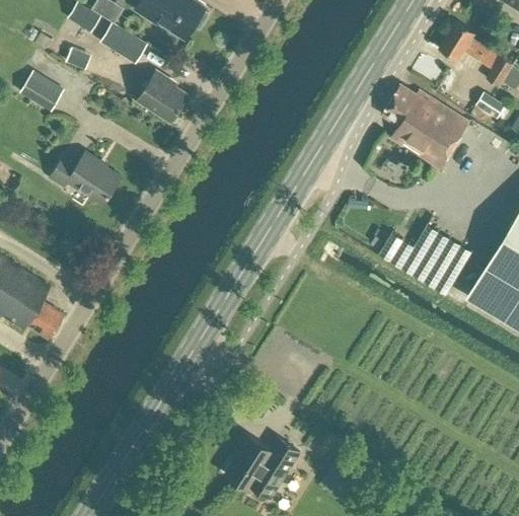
[(200,30),(210,15),(204,12),(206,10),(190,0),(142,0),(137,10),(158,24),(159,23),(187,41),(195,27),(200,30)]
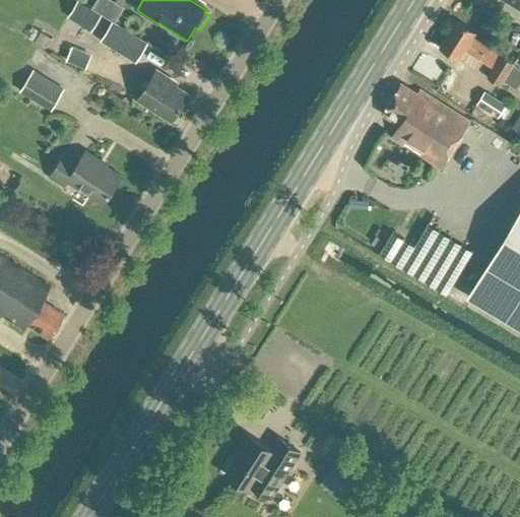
[(519,0),(501,0),(519,11),(519,0)]
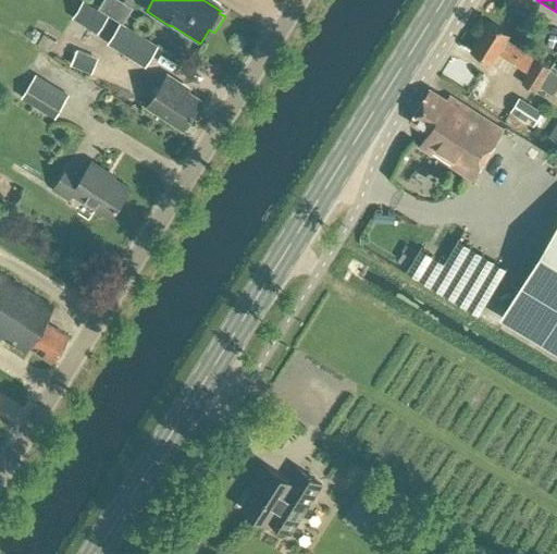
[(98,35),(110,16),(87,1),(75,20),(98,35)]
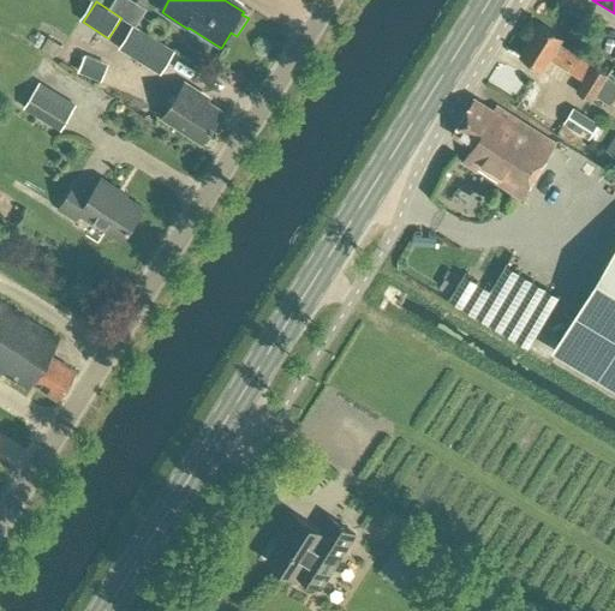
[(585,63),(560,47),(563,41),(539,27),(519,59),(543,73),(550,61),(575,78),(585,63)]
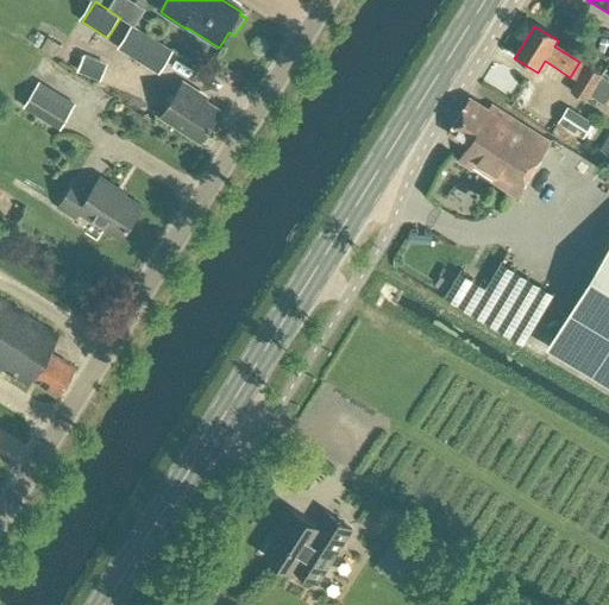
[(161,75),(175,54),(133,27),(119,49),(161,75)]
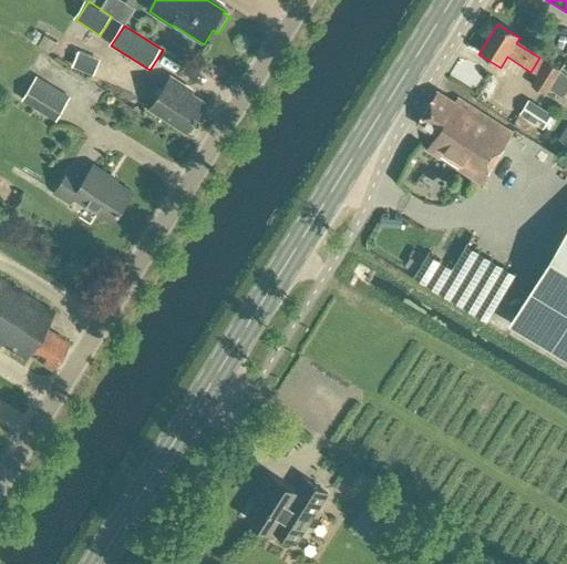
[(79,54),(72,70),(92,78),(99,62),(79,54)]
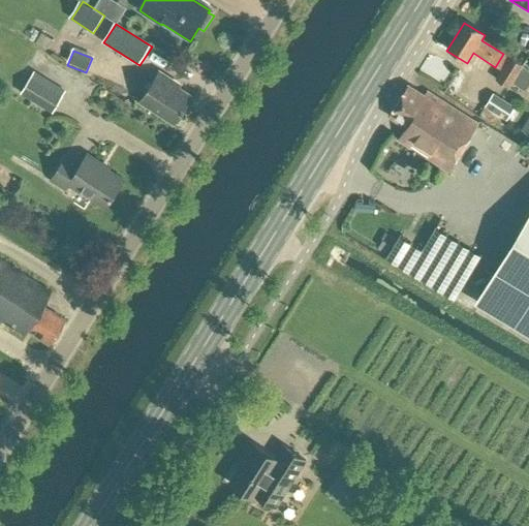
[(497,81),(511,89),(523,70),(508,62),(497,81)]
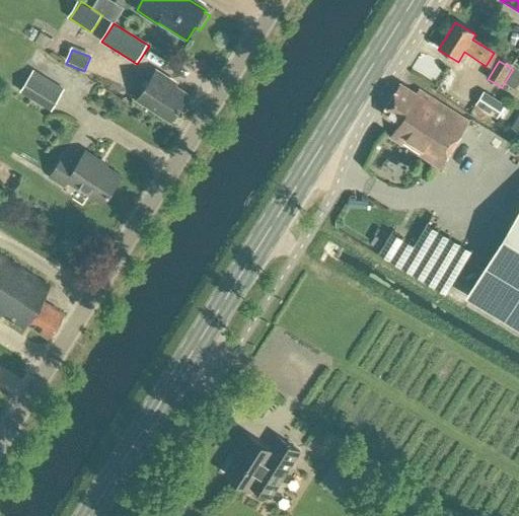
[(172,123),(190,95),(168,82),(170,79),(157,71),(138,100),(172,123)]
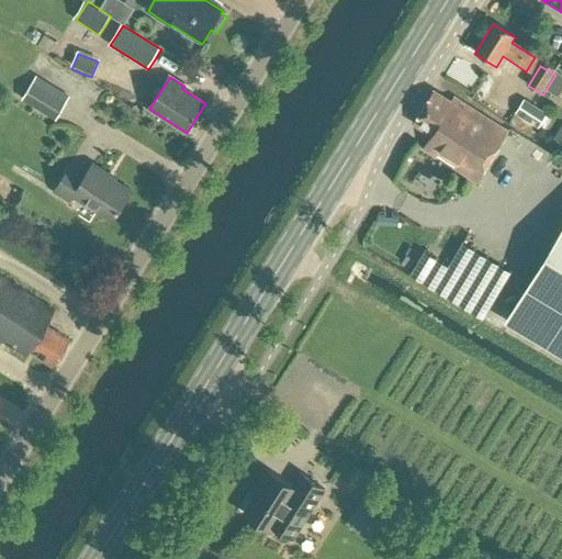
[(36,78),(22,100),(53,120),(67,98),(36,78)]
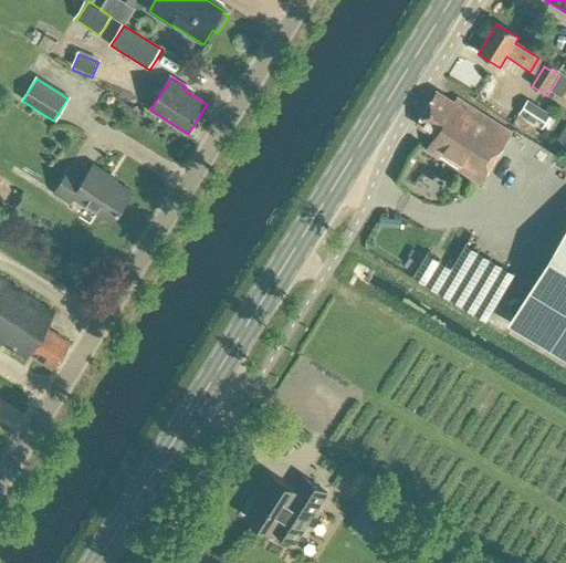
[(512,131),(454,92),(448,102),(436,94),(416,126),(433,138),(426,152),(478,185),(512,131)]
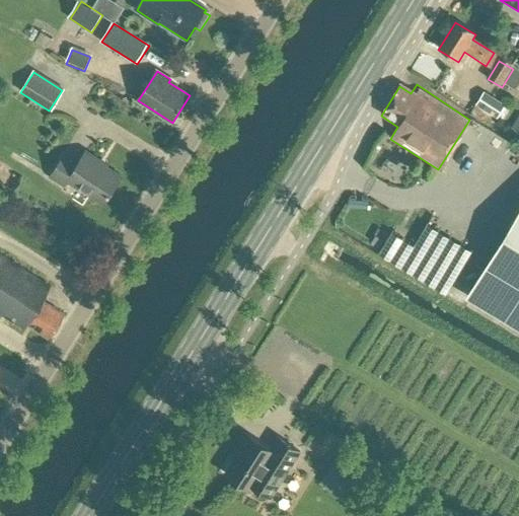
[(498,117),(505,103),(485,91),(477,104),(498,117)]
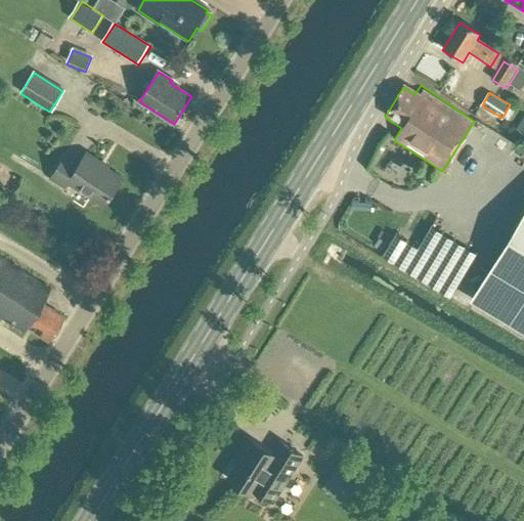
[(111,168),(86,152),(77,167),(63,159),(48,181),(64,191),(68,185),(104,209),(124,178),(110,169),(111,168)]
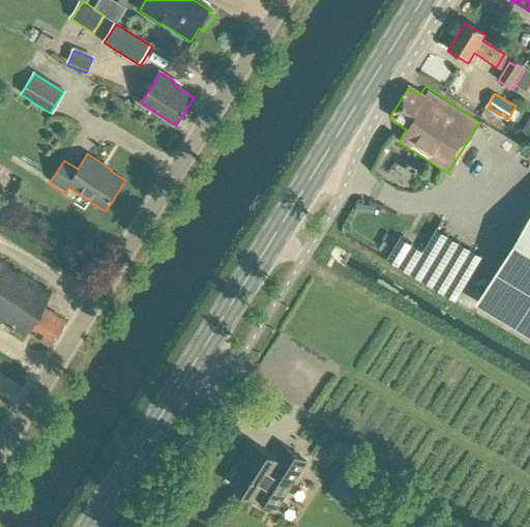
[(529,214),(479,297),(529,327),(529,214)]
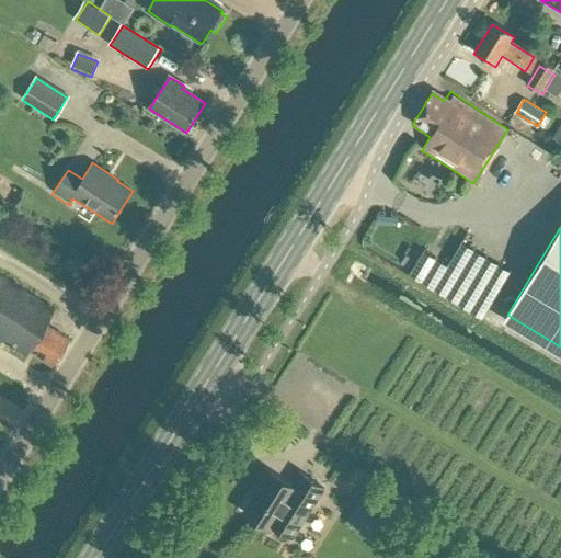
[(414,264),(408,275),(483,320),(511,274),(462,246),(442,281),(414,264)]
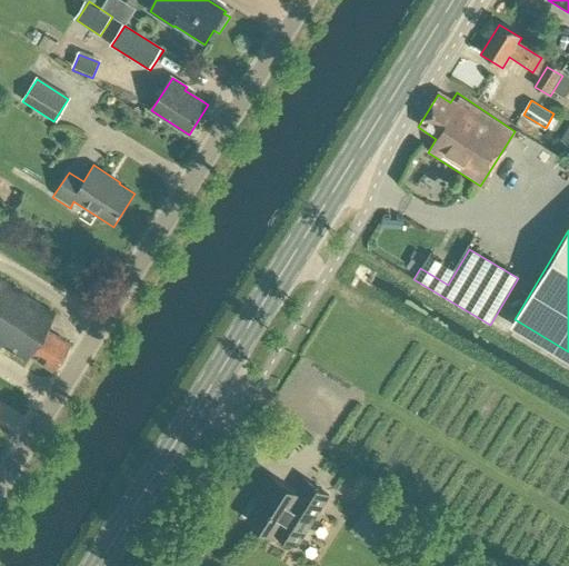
[(51,373),(68,347),(45,331),(55,317),(0,281),(0,348),(25,364),(28,358),(51,373)]
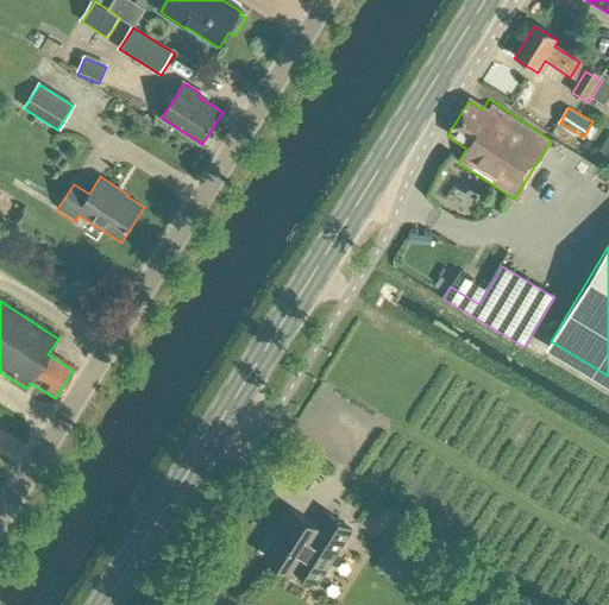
[(316,529),(289,511),(280,527),(282,528),(263,558),(293,577),(295,574),(315,587),(351,531),(325,515),(316,529)]
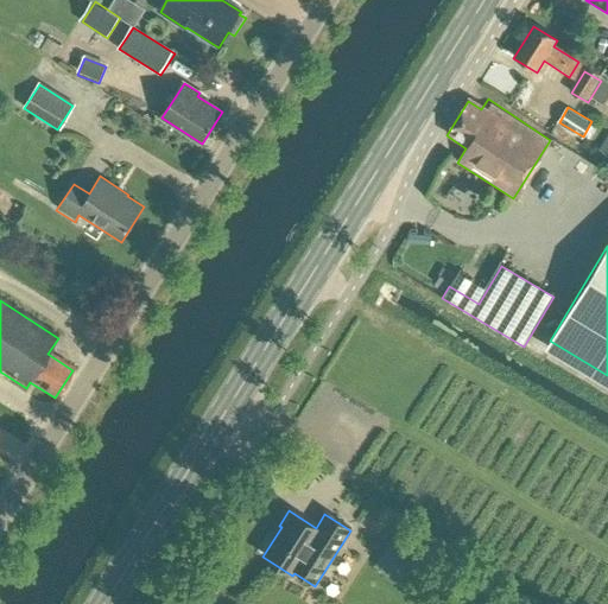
[(399,535),(384,554),(404,570),(413,557),(416,547),(399,535)]
